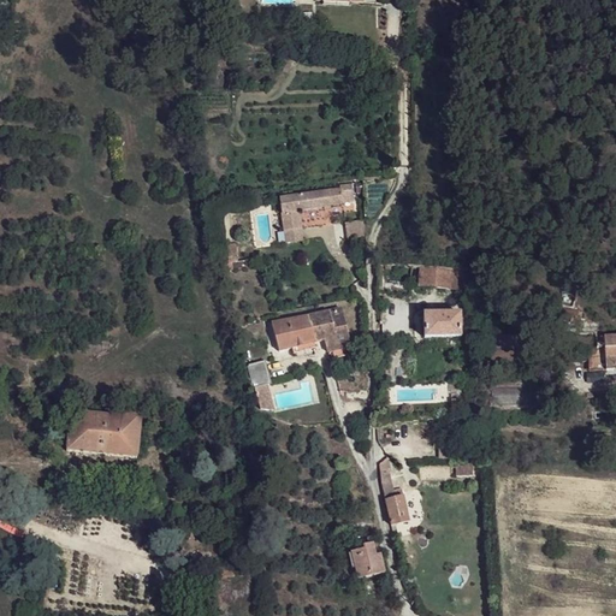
[(279,199),(282,214),(282,221),(300,219),(298,211),(331,206),(331,205),(343,203),(342,197),(354,196),(351,185),(341,187),(341,189),(279,199)]
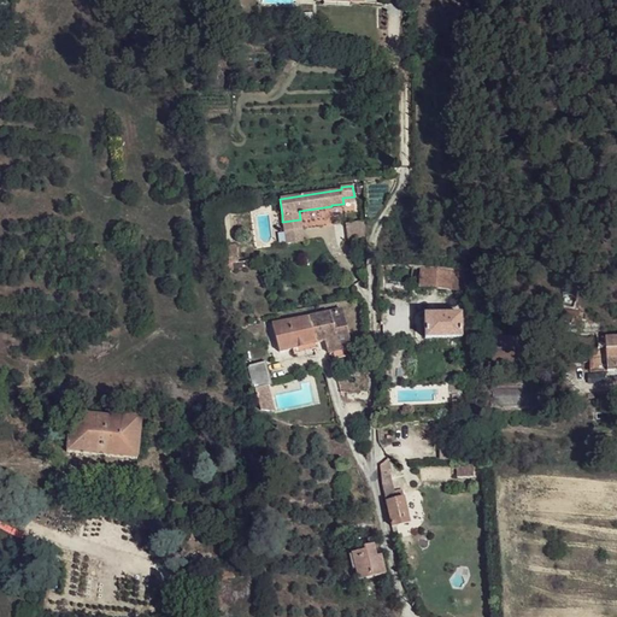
[(282,222),(283,233),(303,229),(300,219),(282,222)]
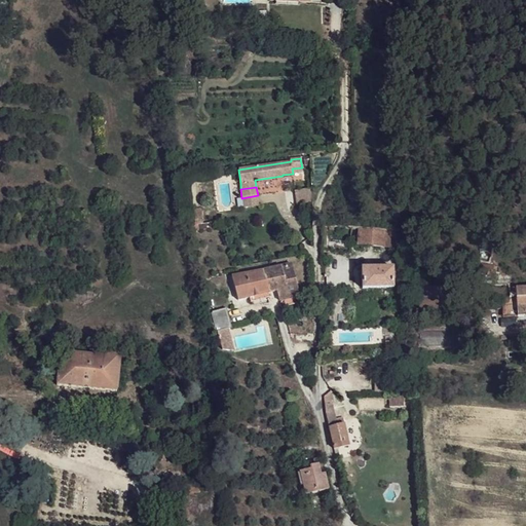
[(308,203),(309,191),(298,190),(297,202),(308,203)]
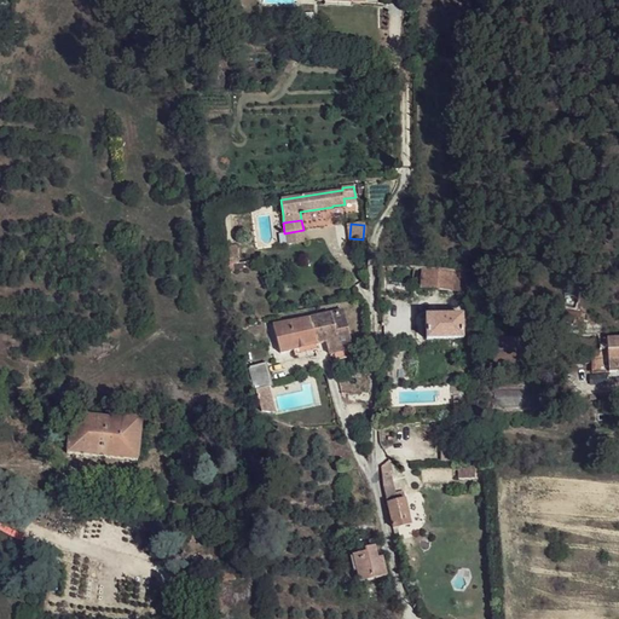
[(304,230),(284,233),(287,246),(306,243),(304,230)]
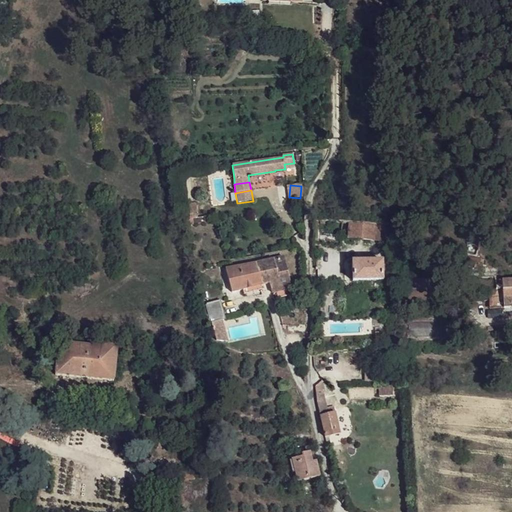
[(210,216),(193,218),(194,225),(211,223),(210,216)]
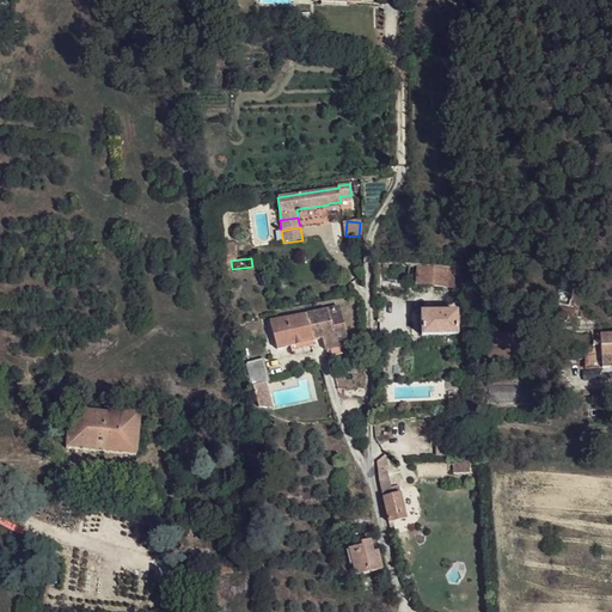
[(417,264),(416,285),(446,288),(448,267),(417,264)]
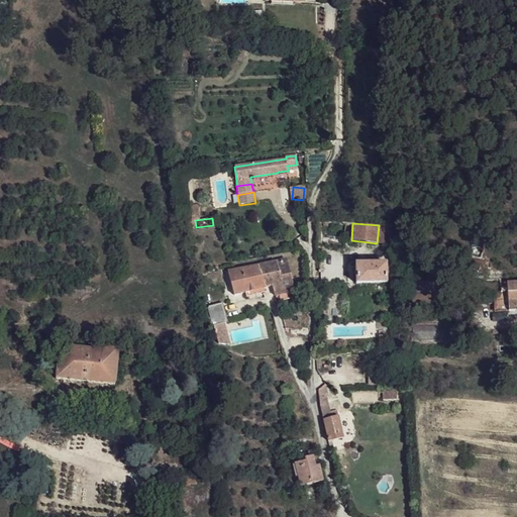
[(396,227),(379,225),(377,243),(395,244),(396,227)]
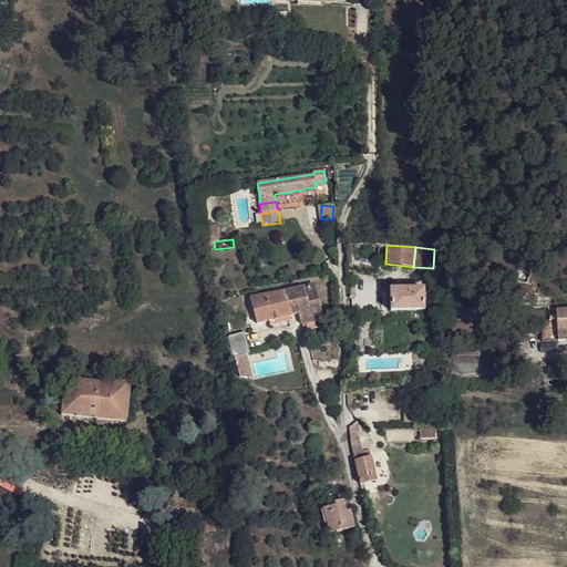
[(285,291),(291,316),(299,313),(301,323),(306,323),(322,320),(313,285),(292,289),(285,291)]
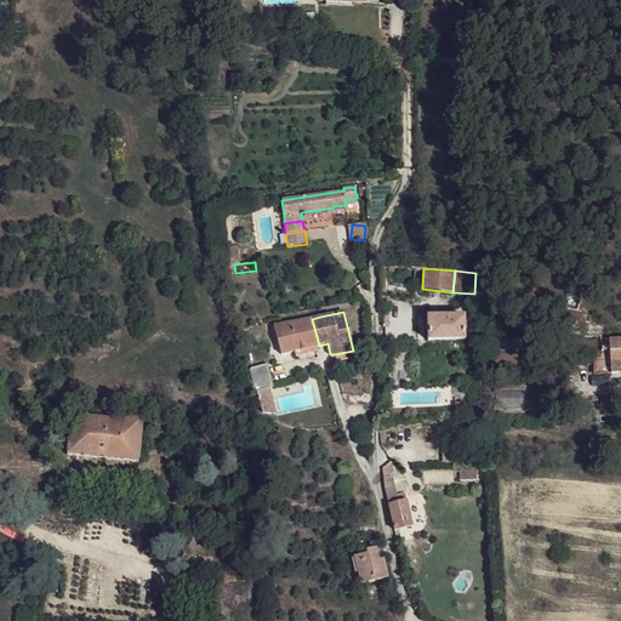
[(427,317),(428,341),(465,341),(465,315),(427,317)]
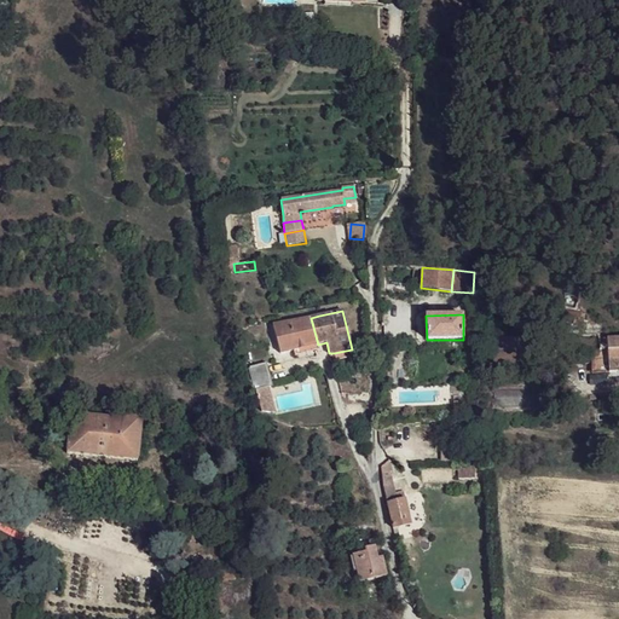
[(578,317),(563,314),(563,325),(579,327),(578,317)]
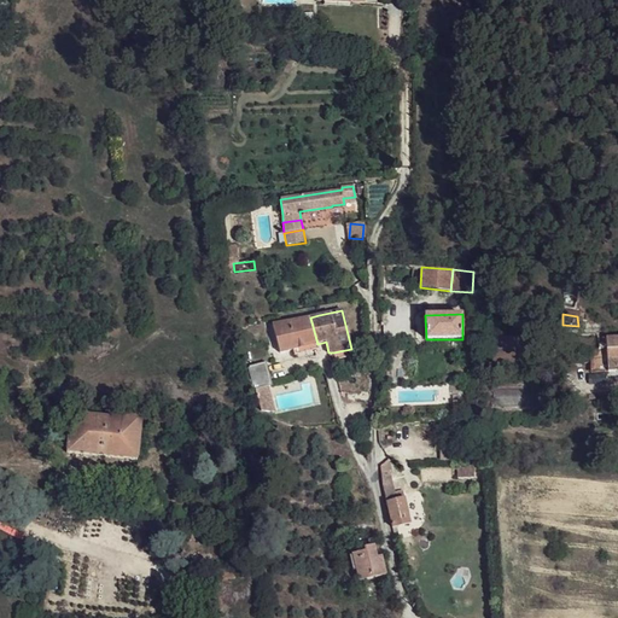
[(273,325),(280,353),(318,344),(310,318),(273,325)]
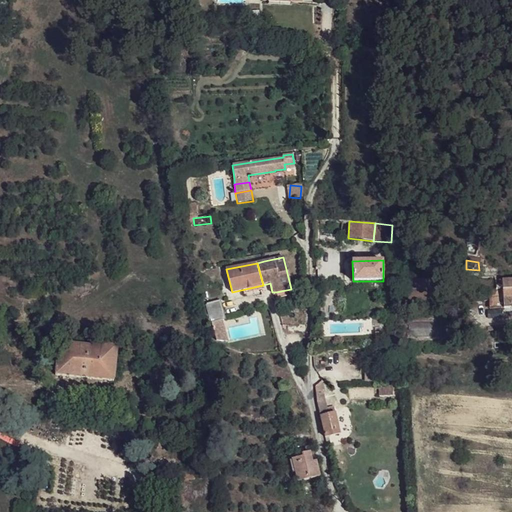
[(511,279),(502,280),(503,299),(489,300),(490,309),(504,308),(511,307),(511,279)]
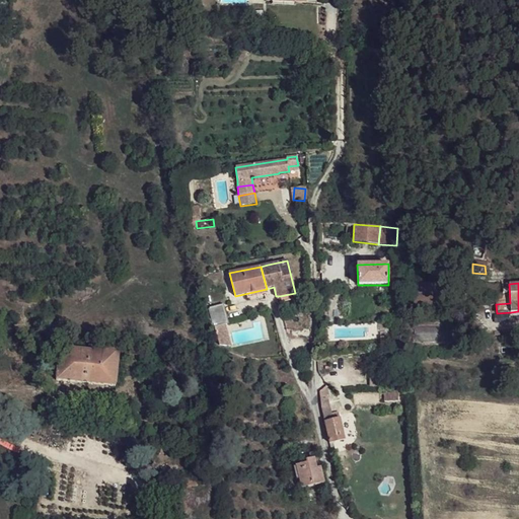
[(295,293),(280,296),(282,303),(297,301),(295,293)]
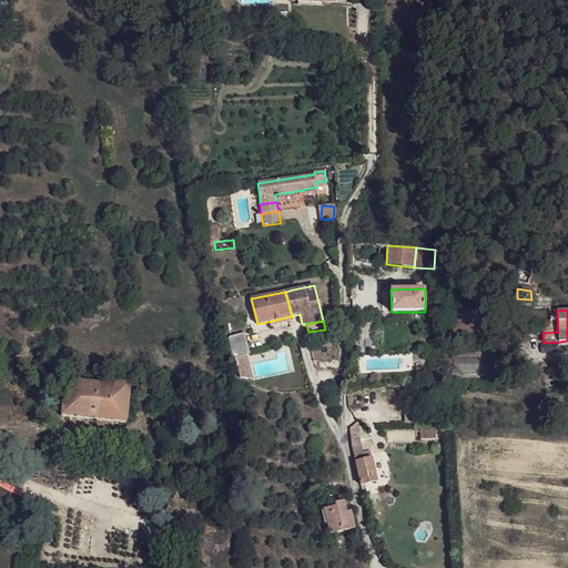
[(229,337),(240,378),(253,379),(246,355),(250,354),(244,333),(229,337)]
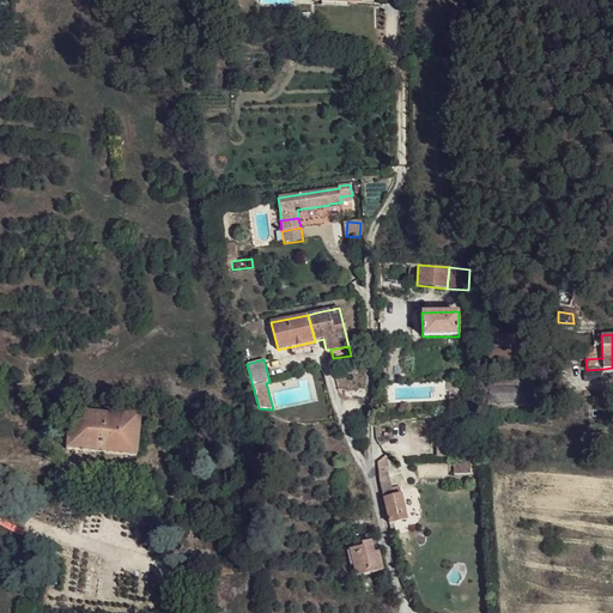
[(152,405),(152,419),(167,420),(168,406),(152,405)]
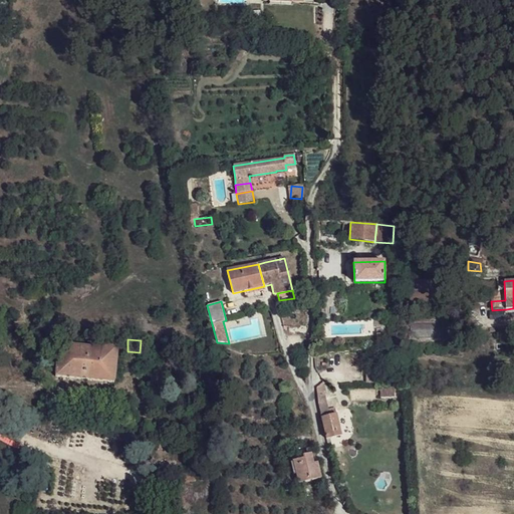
[(58,344),(55,376),(114,382),(117,346),(101,344),(101,348),(58,344)]
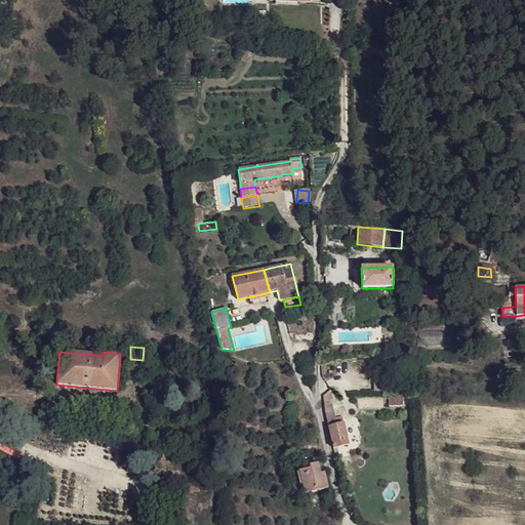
[(330,391),(324,396),(325,405),(332,404),(334,404),(330,391)]
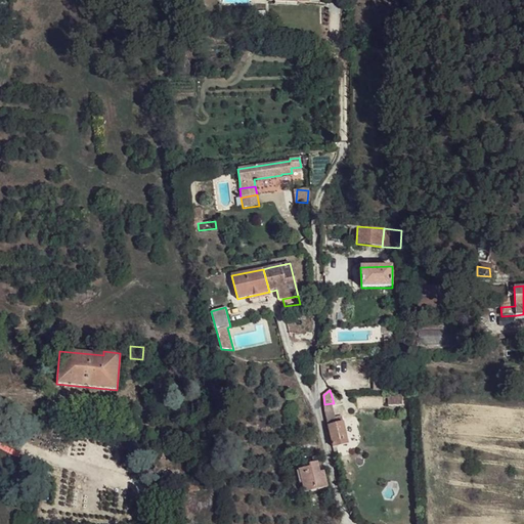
[(324,404),(324,411),(329,427),(330,432),(334,447),(347,444),(343,423),(338,425),(337,420),(336,421),(332,403),(324,404)]
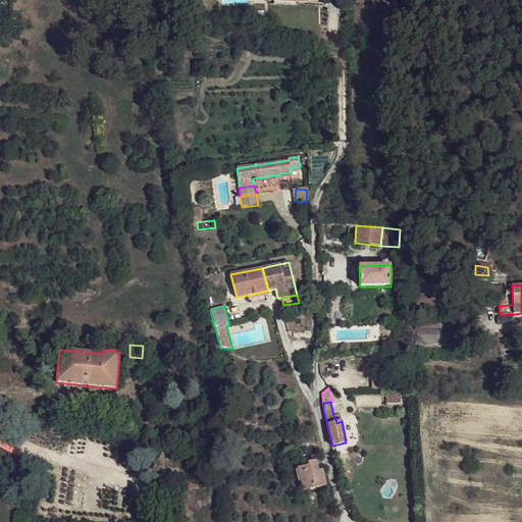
[(298,468),(304,491),(326,486),(322,470),(318,471),(316,461),(308,463),(308,466),(298,468)]
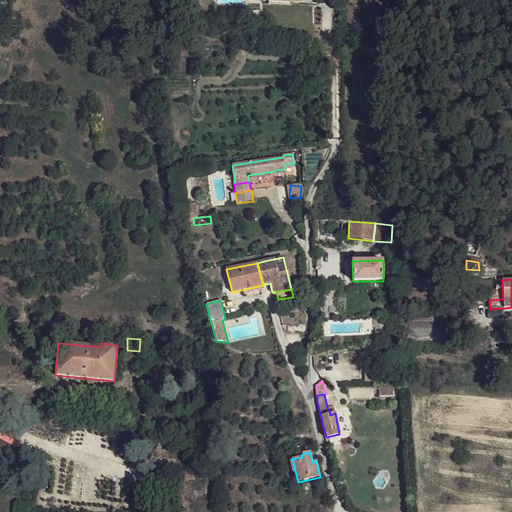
[(292,459),(289,460),(294,483),(298,482),(292,459)]
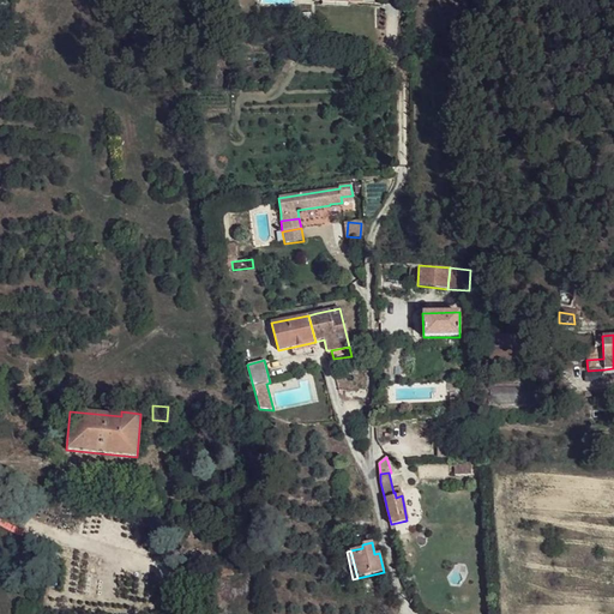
[(209,566),(209,576),(233,575),(233,565),(209,566)]
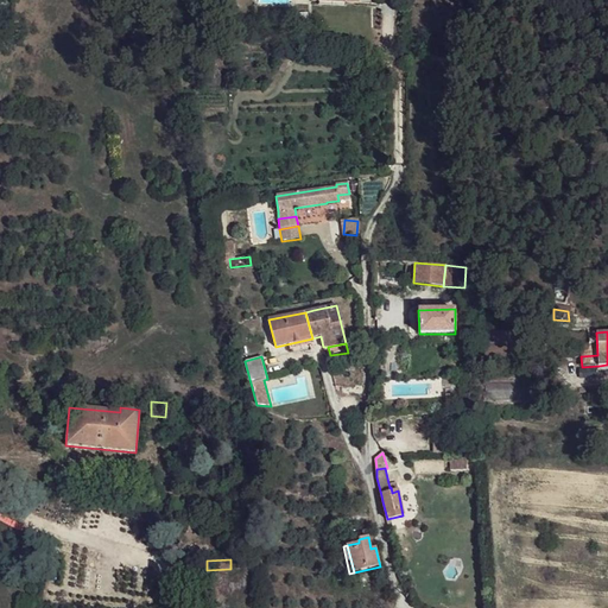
[(238,559),(238,569),(263,568),(261,559),(238,559)]
